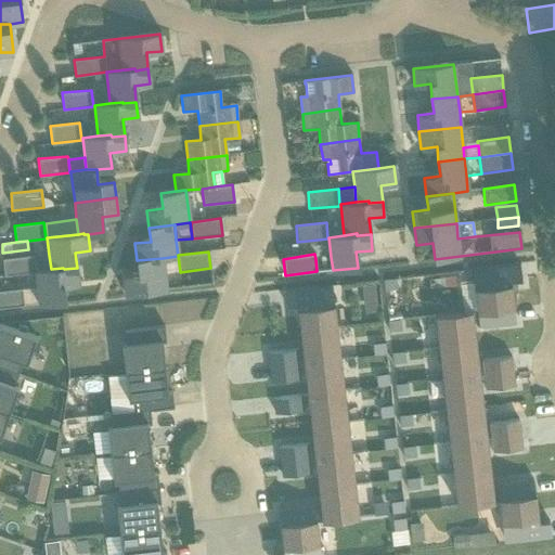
[(51,269),(49,255),(34,257),(36,271),(51,269)]
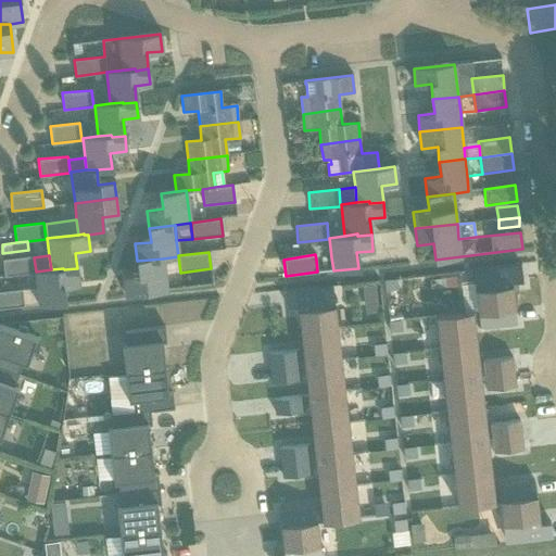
[(4,276),(34,273),(33,256),(2,260),(4,276)]
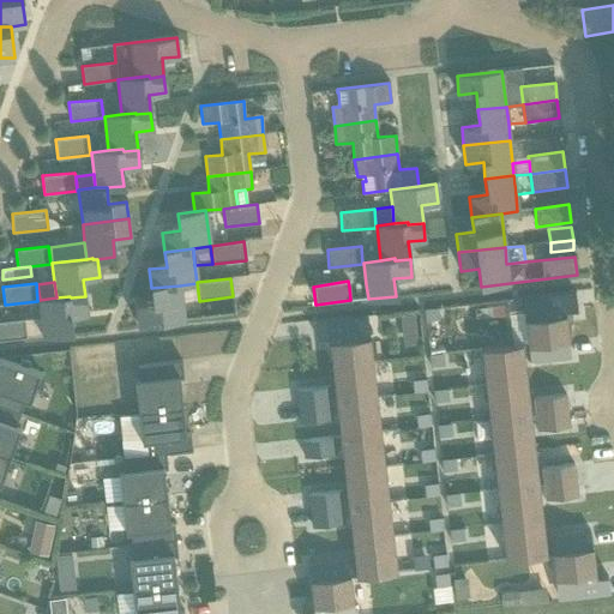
[(199,301),(197,283),(180,286),(181,302),(199,301)]
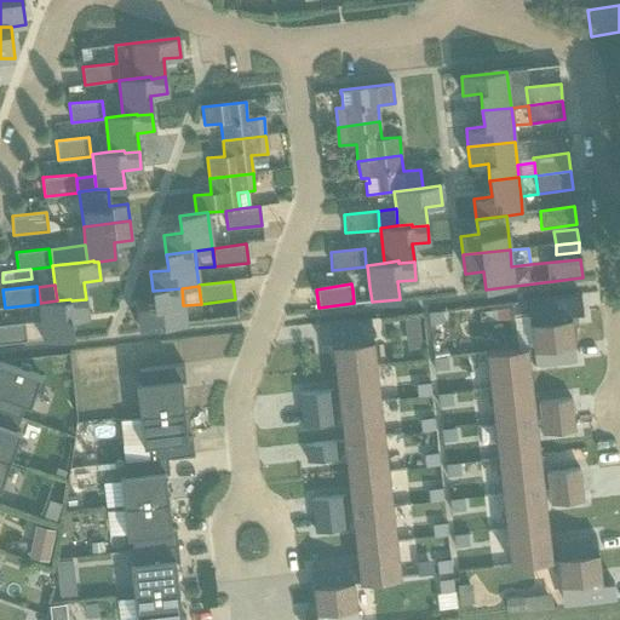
[(354,303),(372,302),(369,287),(352,290),(354,303)]
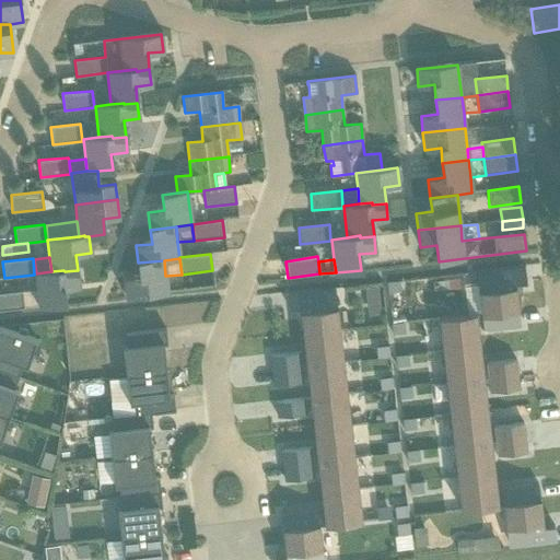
[(126,296),(167,292),(165,276),(164,260),(151,261),(138,263),(139,277),(124,279),(126,296)]
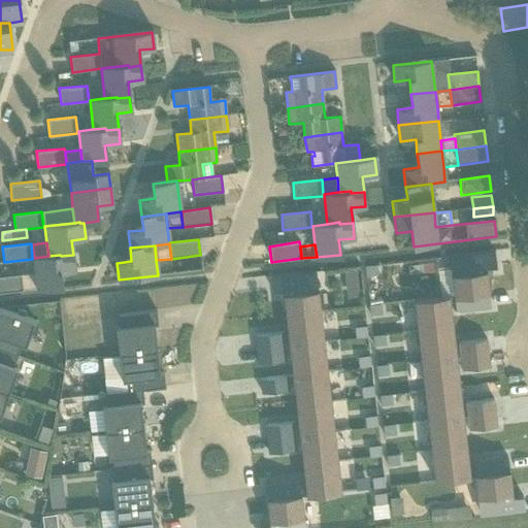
[(493,252),(450,257),(454,296),(488,293),(485,267),(495,266),(493,252)]
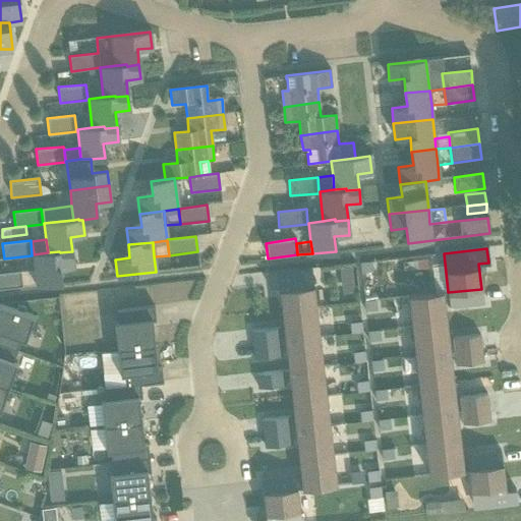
[(35,269),(37,285),(60,283),(58,268),(73,267),(72,251),(60,252),(59,251),(48,252),(34,254),(35,269)]
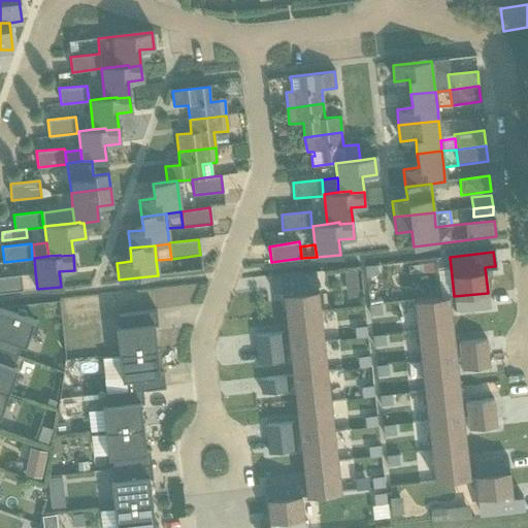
[(344,273),(348,298),(359,296),(356,271),(344,273)]
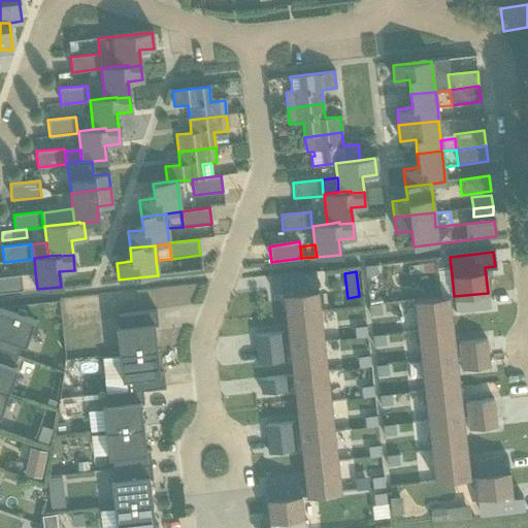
[(23,291),(37,289),(35,272),(21,274),(23,291)]
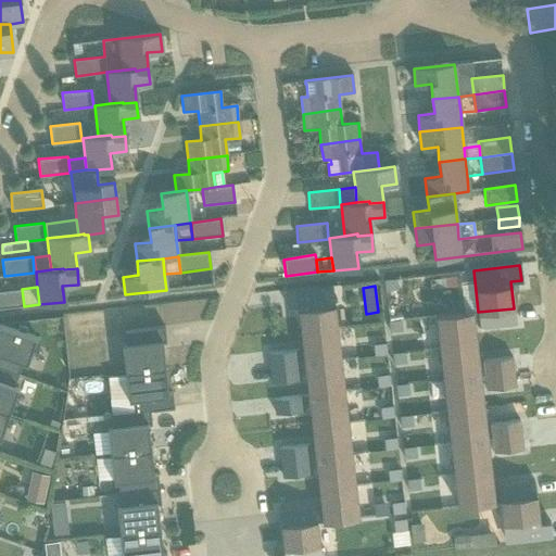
[(298,306),(301,332),(336,329),(331,288),(317,290),(286,291),(287,307),(298,306)]
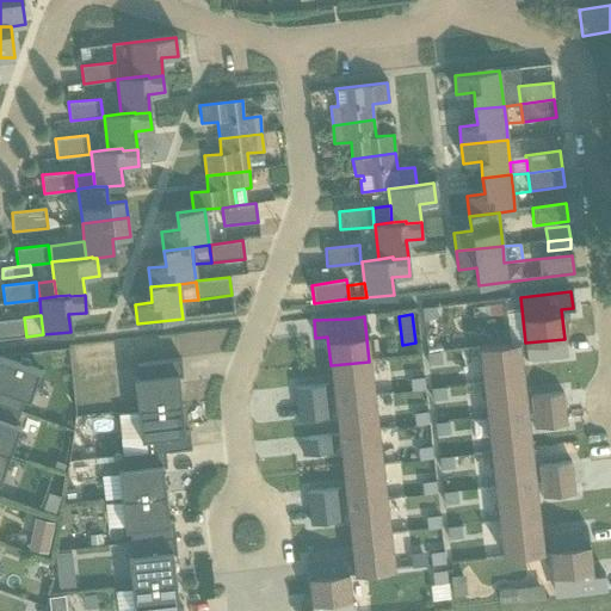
[(0,339),(26,337),(24,318),(0,320),(0,339)]
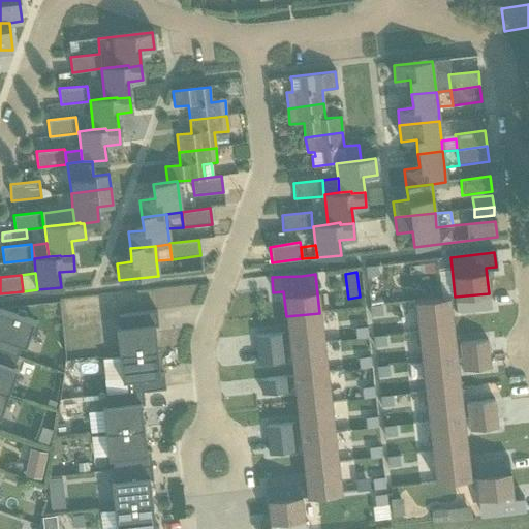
[(455,297),(457,311),(490,308),(489,293),(455,297)]
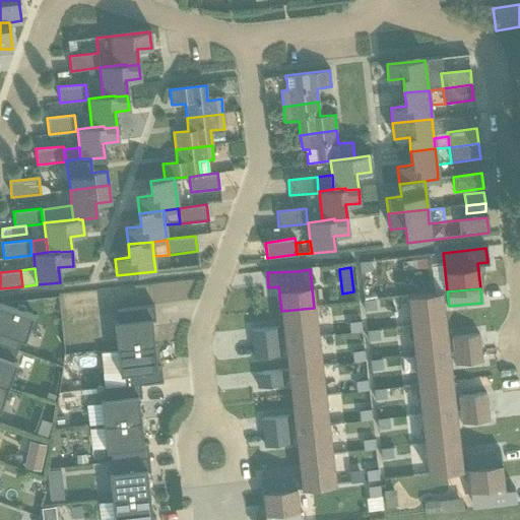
[(411,326),(445,322),(443,306),(441,293),(407,296),(411,326)]
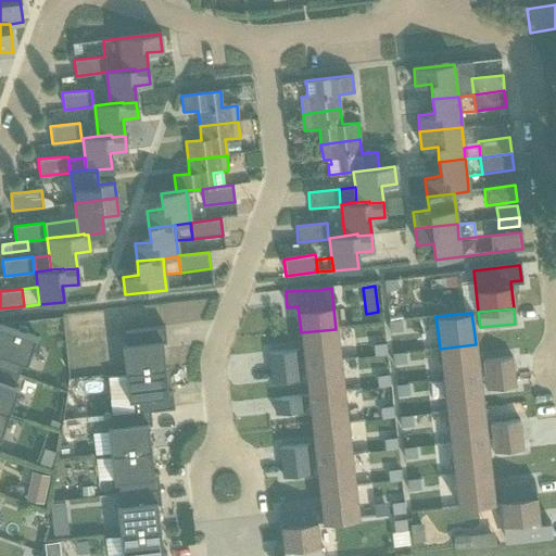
[(0,368),(16,375),(21,363),(25,364),(35,338),(0,325),(0,368)]
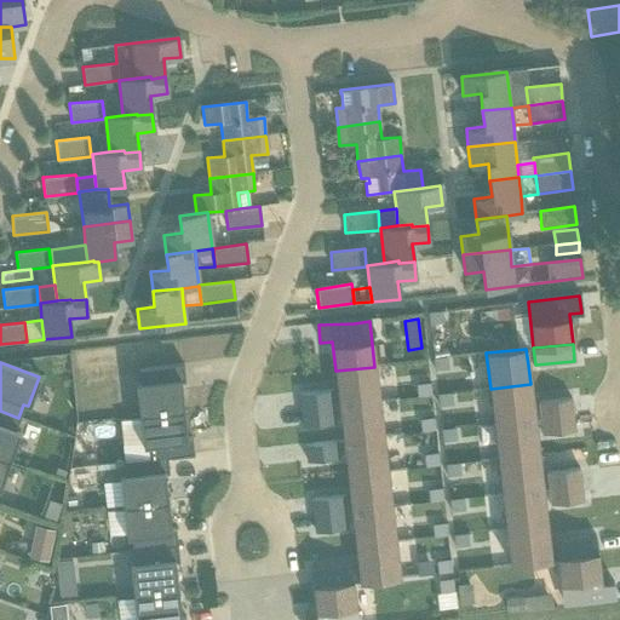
[(138,415),(184,411),(181,383),(185,383),(183,365),(138,371),(141,384),(135,385),(138,415)]
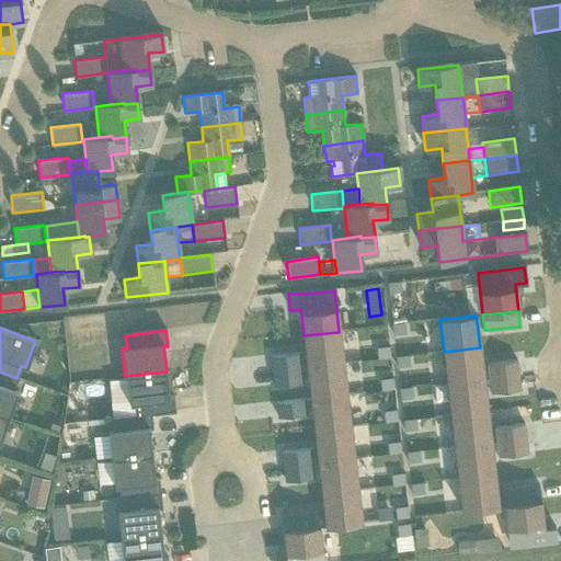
[(307,367),(343,364),(339,332),(304,335),(306,352),(307,367)]
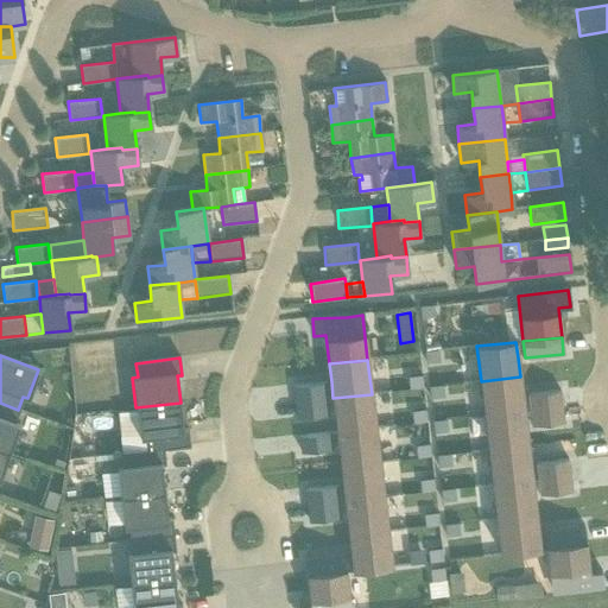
[(485,416),(524,411),(521,396),(520,377),(481,381),(485,416)]
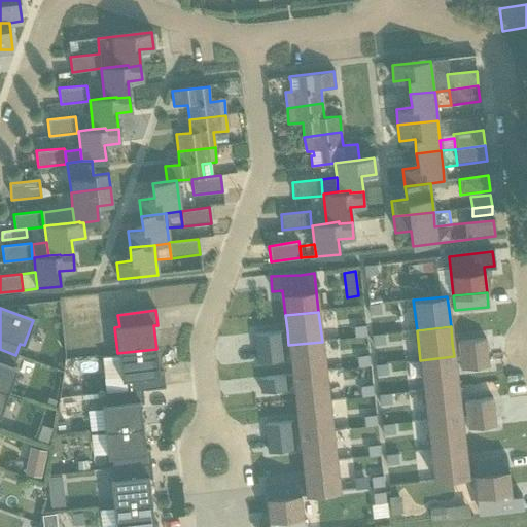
[(283,346),(281,331),(254,335),(255,349),(283,346)]
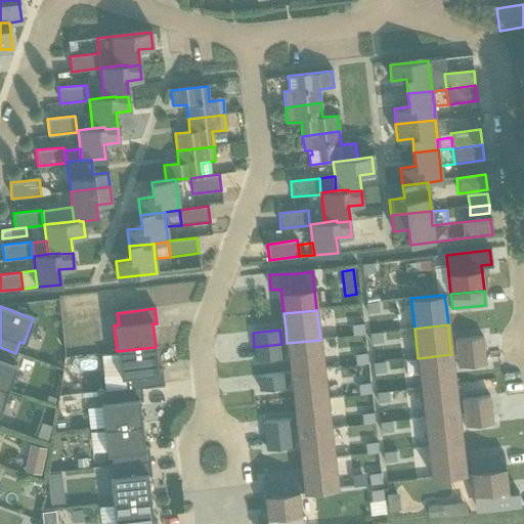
[(455,340),(457,354),(484,351),(482,337),(455,340)]
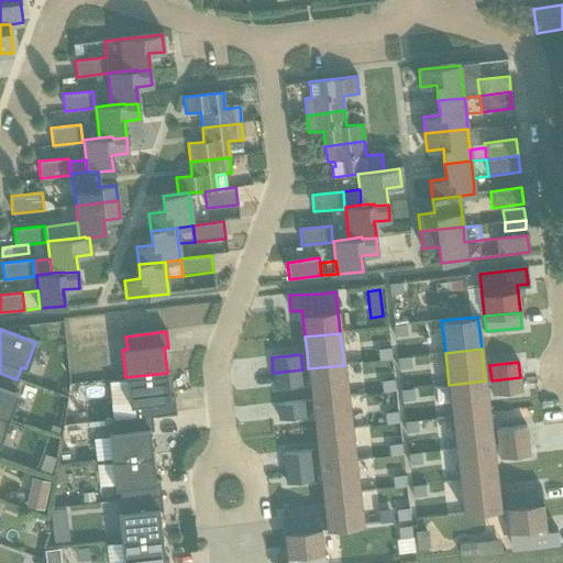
[(348,397),(344,365),(308,368),(310,384),(312,400),(348,397)]
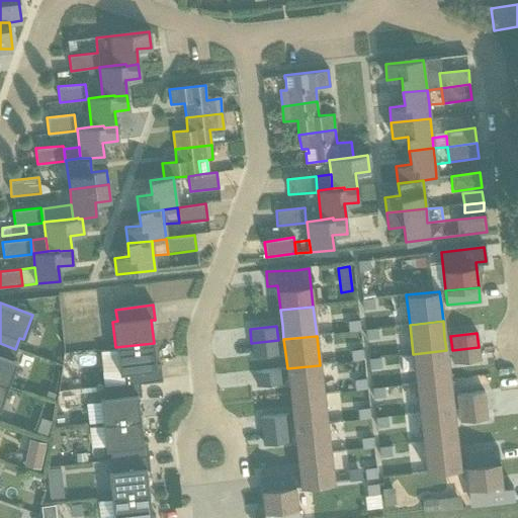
[(280,353),(278,340),(251,343),(253,356),(280,353)]
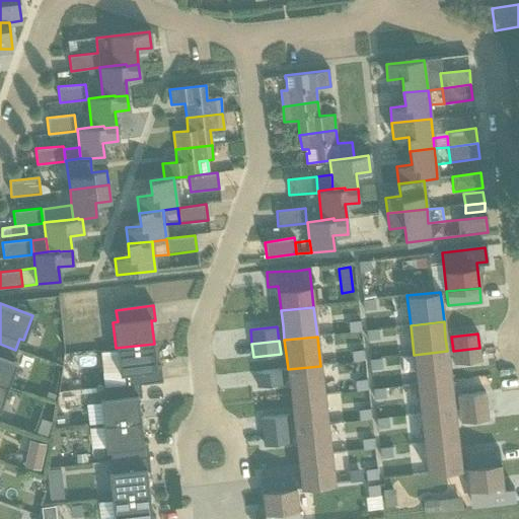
[(0,383),(7,386),(15,362),(11,361),(15,350),(0,344),(0,383)]
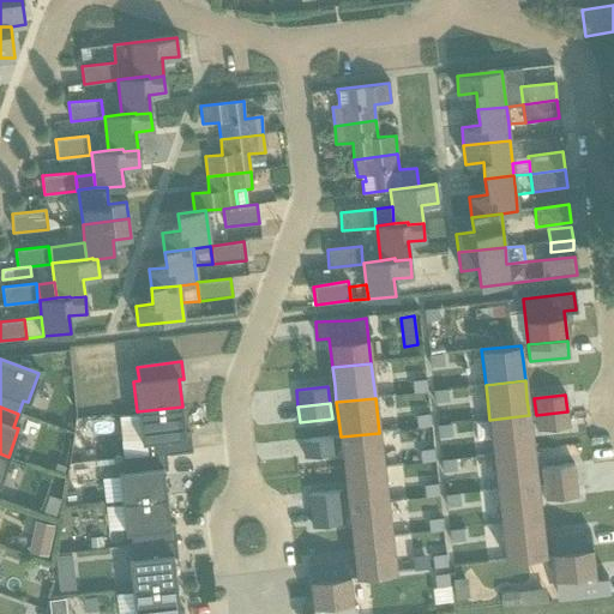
[(145,441),(146,455),(166,452),(166,455),(191,451),(190,434),(185,434),(182,407),(137,411),(137,414),(120,416),(122,439),(140,438),(140,441),(145,441)]
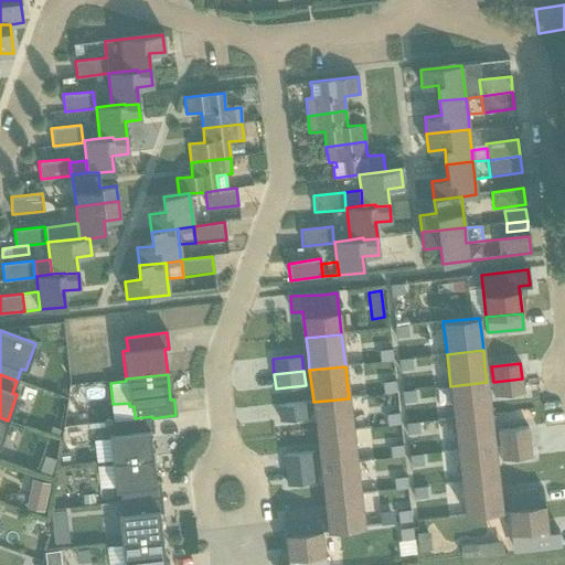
[(493,382),(494,396),(523,393),(522,379),(493,382)]
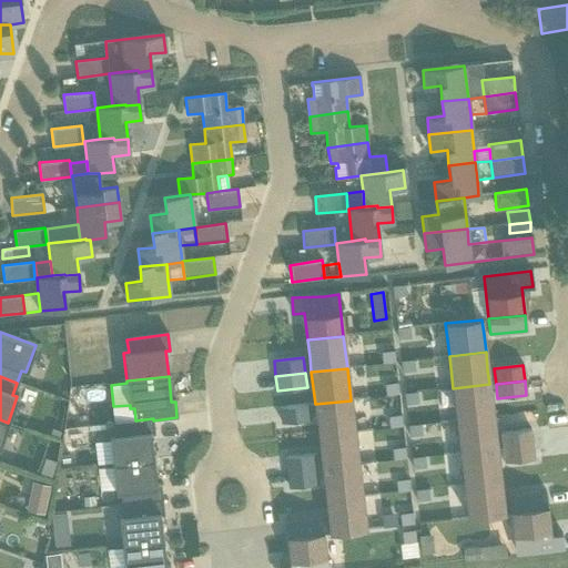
[(457,421),(493,416),(492,399),(489,384),(453,388),(457,421)]
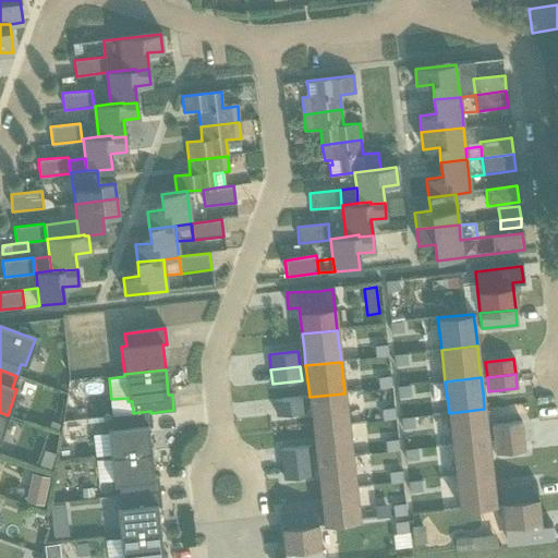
[(344,393),(349,425),(362,423),(359,392),(344,393)]
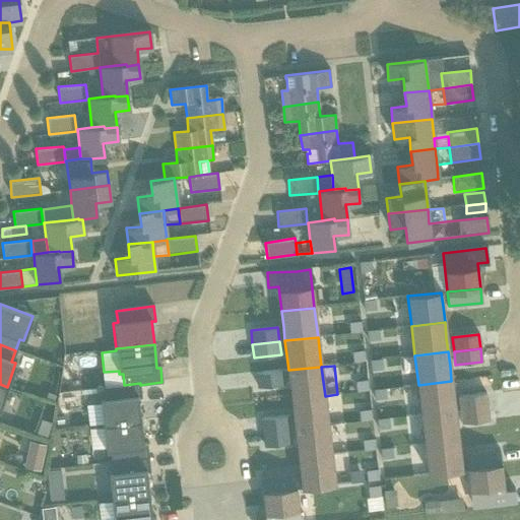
[(291,399),(325,396),(321,367),(288,370),(289,383),(291,399)]
